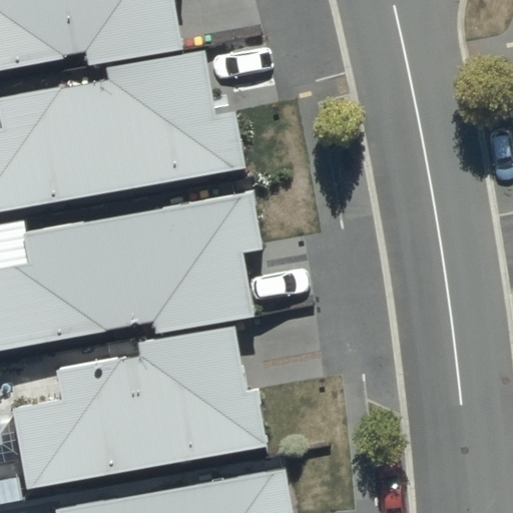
[(0,0),(0,70),(63,59),(86,52),(89,66),(182,49),(174,0),(0,0)]
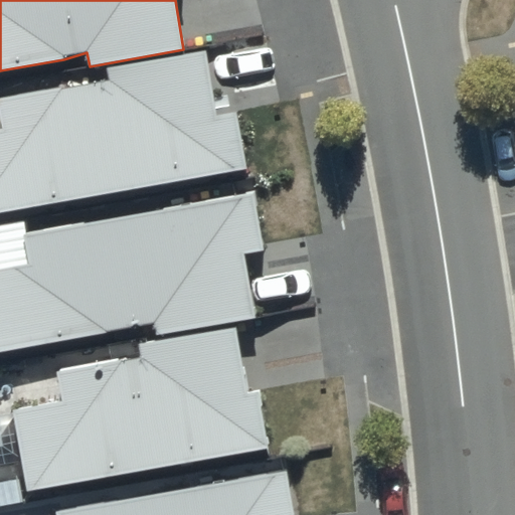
[(0,211),(245,168),(235,113),(215,115),(205,49),(106,67),(108,78),(0,97),(0,114),(2,128),(0,127),(0,211)]
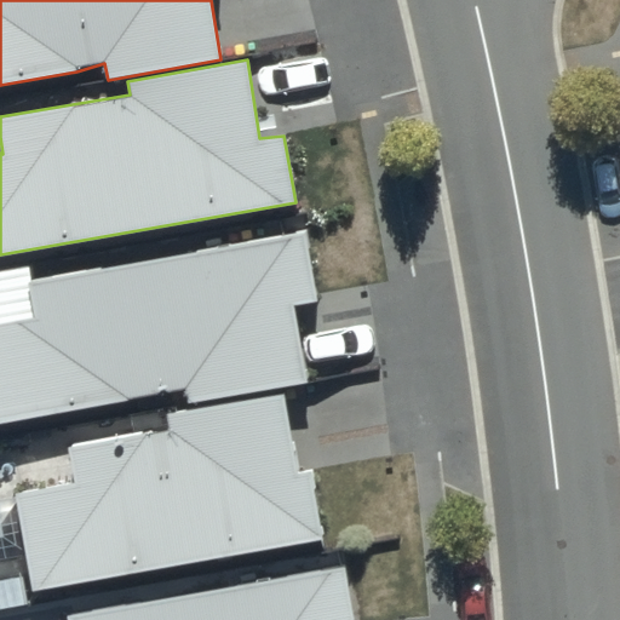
[(317,300),(305,230),(27,283),(34,319),(0,323),(0,424),(184,389),(188,403),(309,382),(294,306),(317,300)]
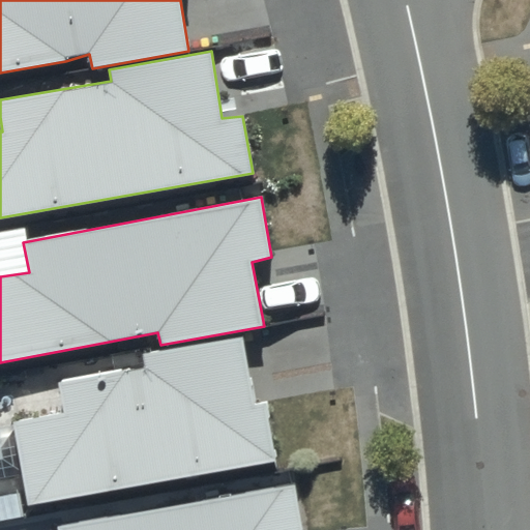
[(256,403),(242,336),(143,353),(144,365),(58,382),(65,413),(13,422),(29,506),(275,463),(267,402),(256,403)]
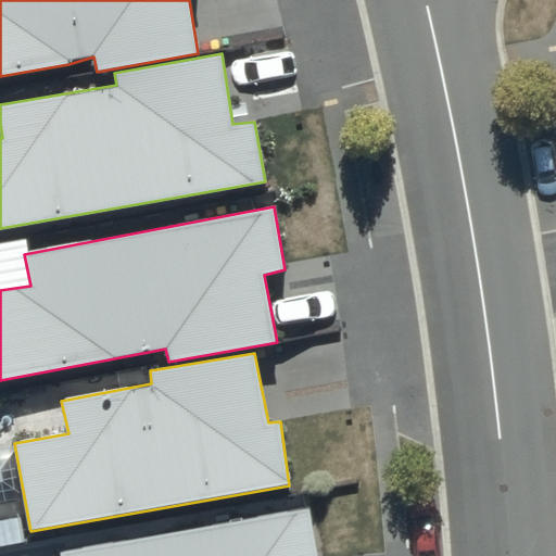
[(317,555),(307,507),(60,552),(60,555),(317,555)]
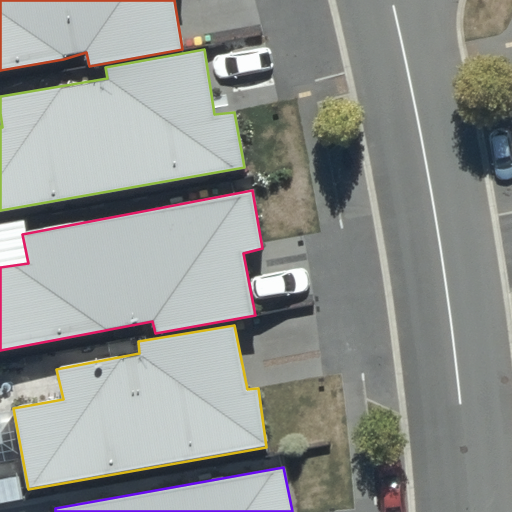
All buildings are outlined.
